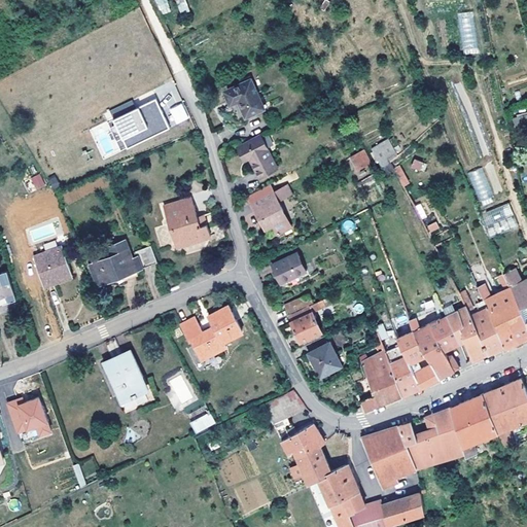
[(154,0),(161,15),(171,11),(166,0),(154,0)]
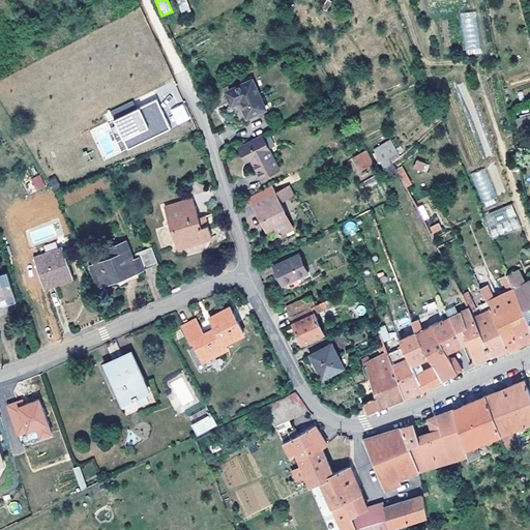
[(186,0),(177,0),(182,13),(190,10),(186,0)]
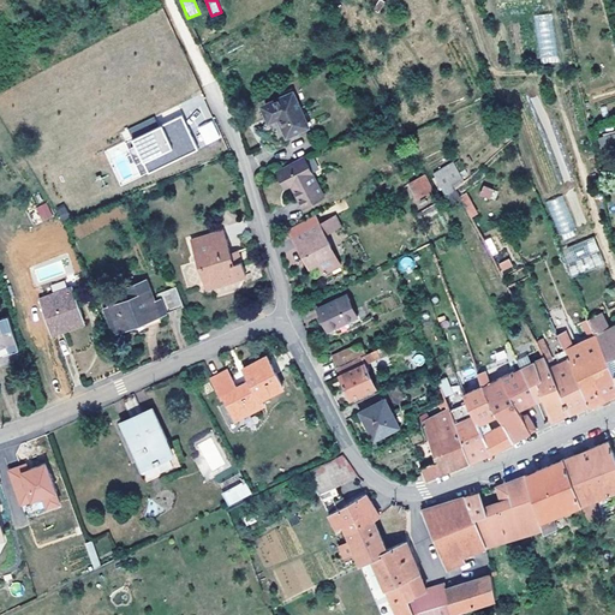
[(554,13),(536,15),(538,64),(556,63),(554,13)]
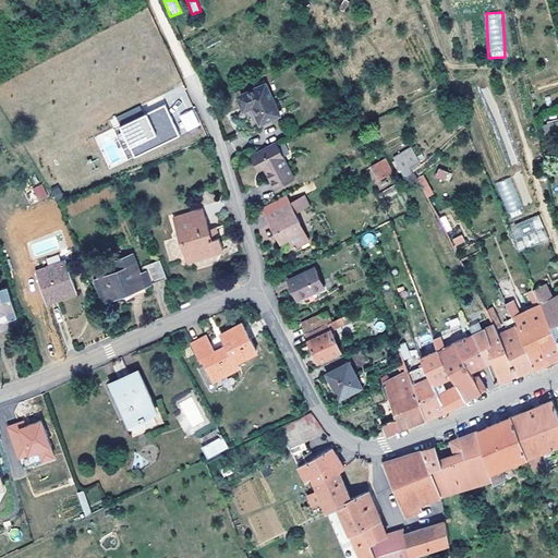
[(280,113),(266,83),(238,96),(242,107),(251,102),(253,106),(261,123),(280,113)]
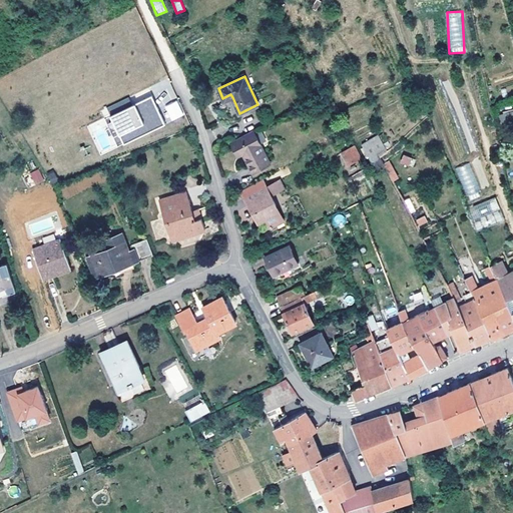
[(150,95),(110,115),(123,143),(164,123),(150,95)]
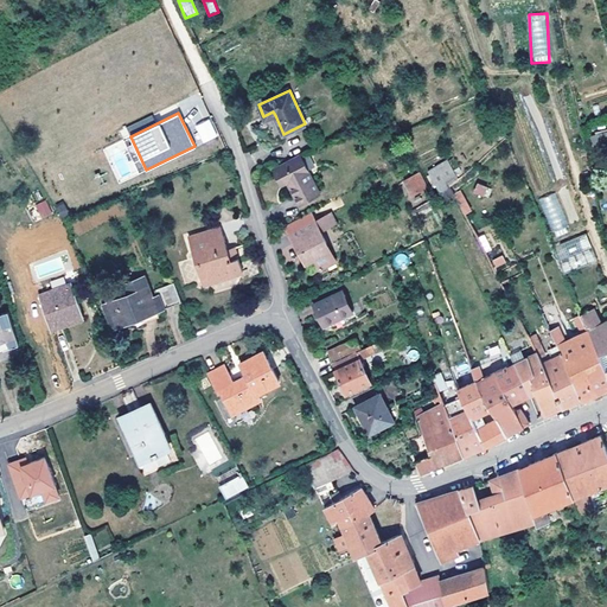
[(209,119),(195,127),(204,144),(218,135),(209,119)]
